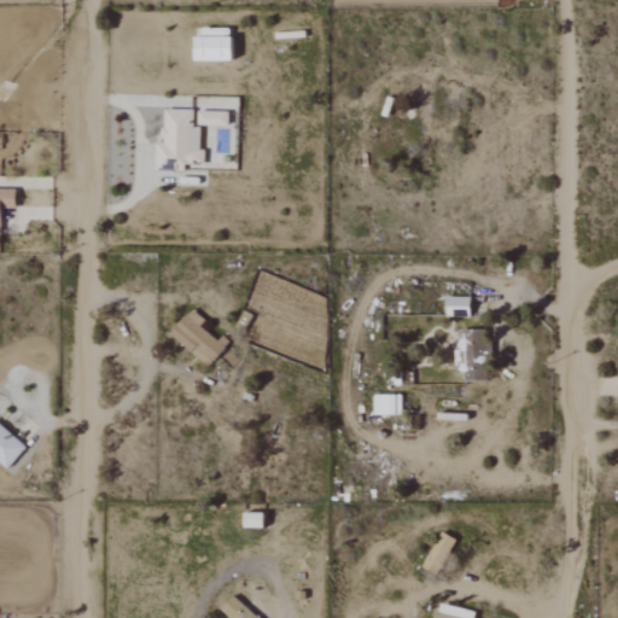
[(196,110),(165,110),(164,143),(157,143),(157,170),(186,172),(186,164),(202,164),(203,128),(194,128),(196,110)]
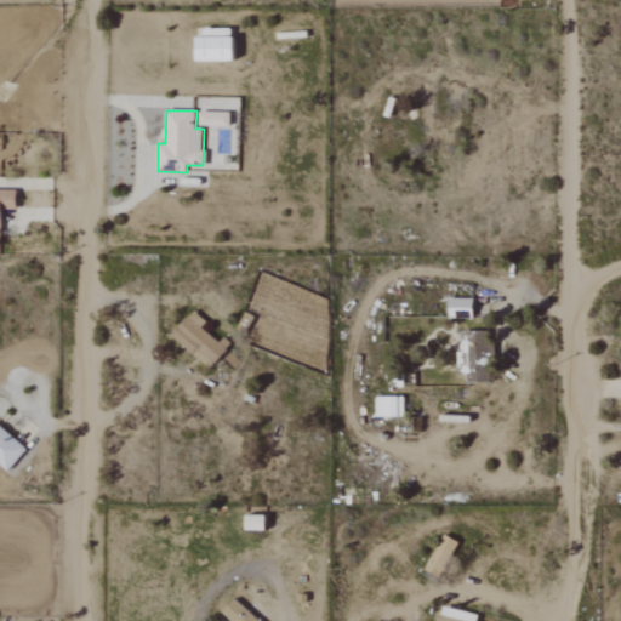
[(232,126),(232,114),(200,113),(200,126),(232,126)]
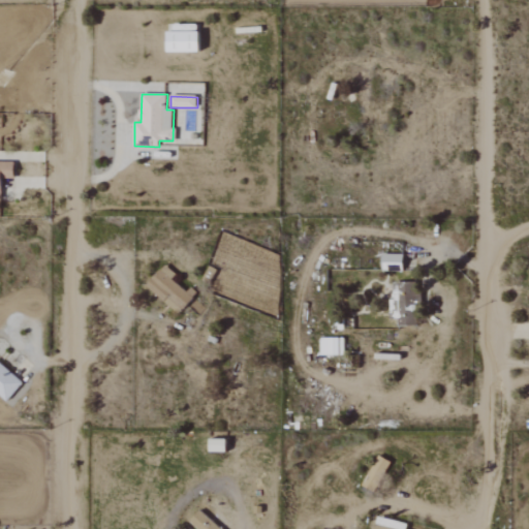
[(14,180),(16,162),(0,162),(0,201),(2,203),(3,179),(14,180)]
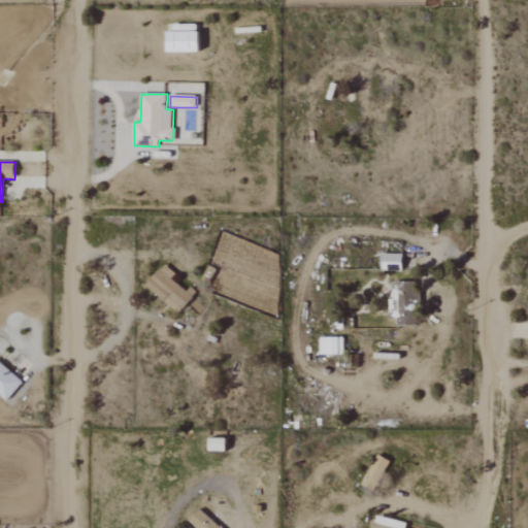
[(403,255),(383,255),(383,270),(403,271),(403,255)]
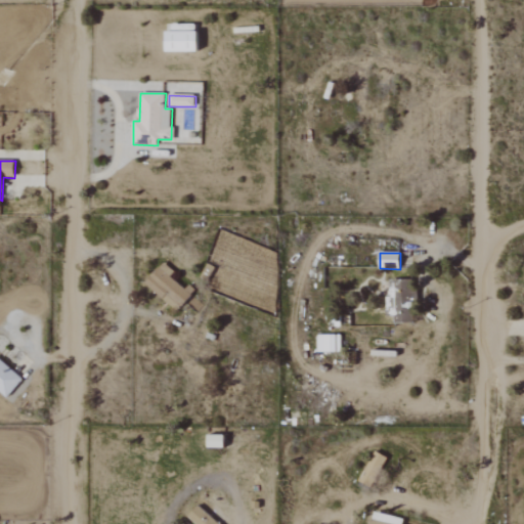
[(176,272),(163,262),(145,286),(180,311),(192,294),(171,278),(176,272)]
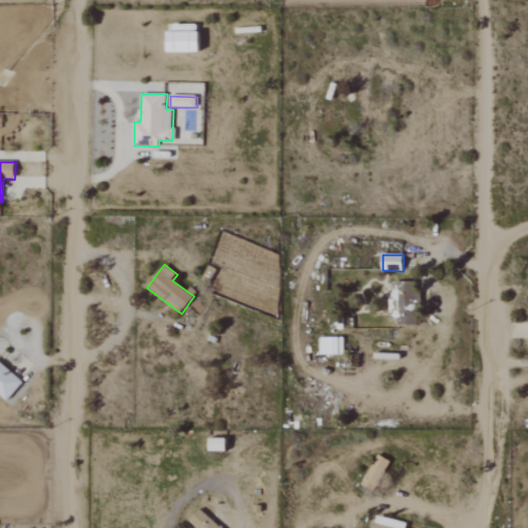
[(391,283),(392,319),(398,319),(398,326),(417,326),(416,302),(419,301),(419,282),(391,283)]
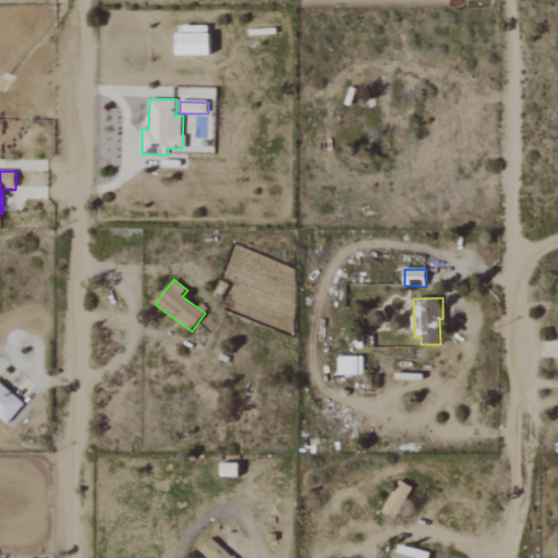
[(339,375),(363,375),(363,358),(339,358),(339,375)]
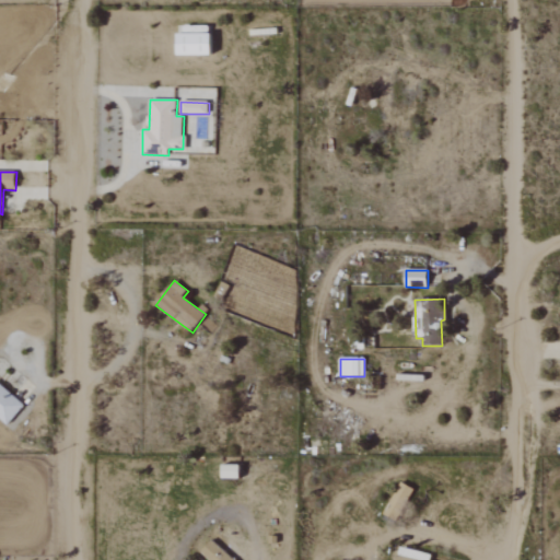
[(0,418),(9,426),(25,405),(0,385),(0,418)]
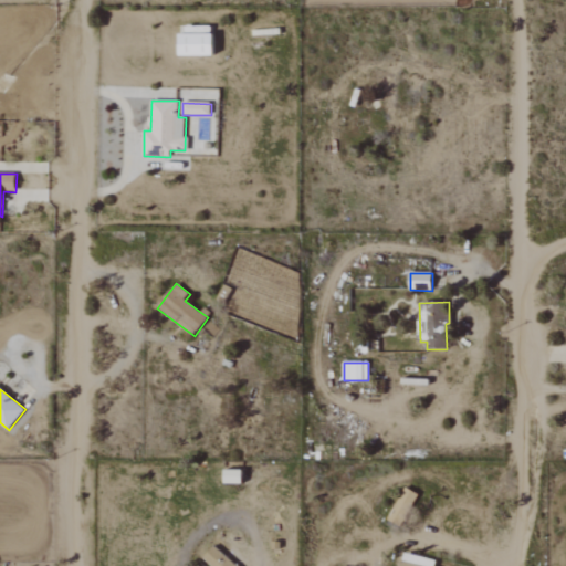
[(226,484),(243,484),(243,471),(226,471),(226,484)]
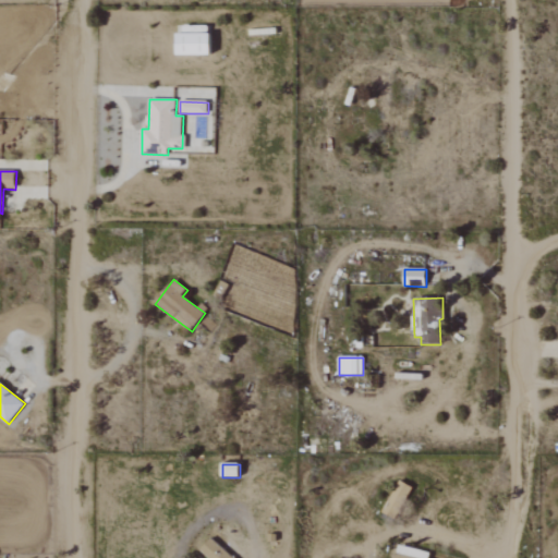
[(411,486),(398,481),(385,514),(399,520),(411,486)]
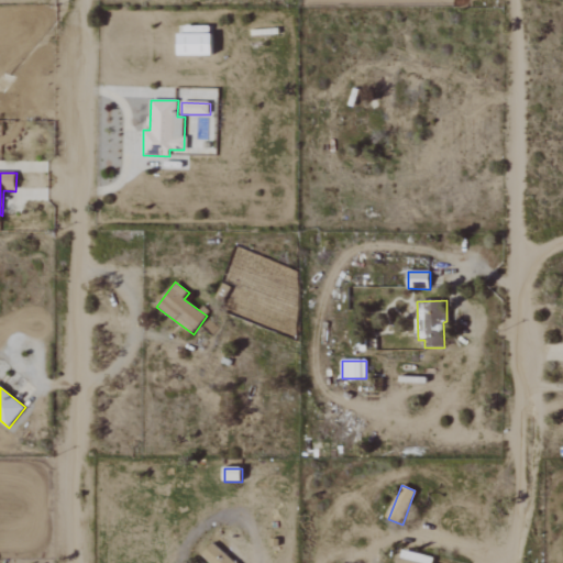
[(203,555),(211,562),(233,562),(213,544),(203,555)]
